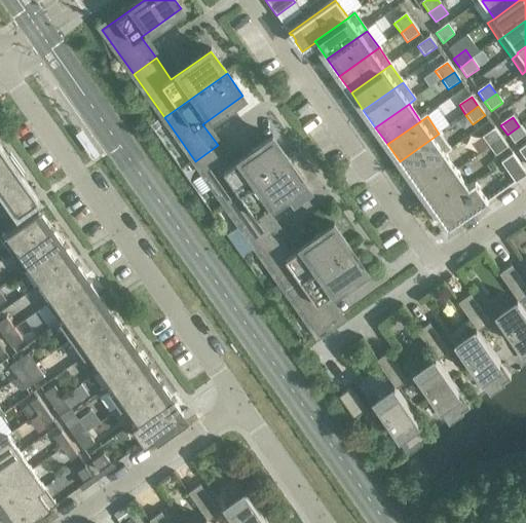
[(151,127),(155,133),(160,128),(157,123),(151,127)]
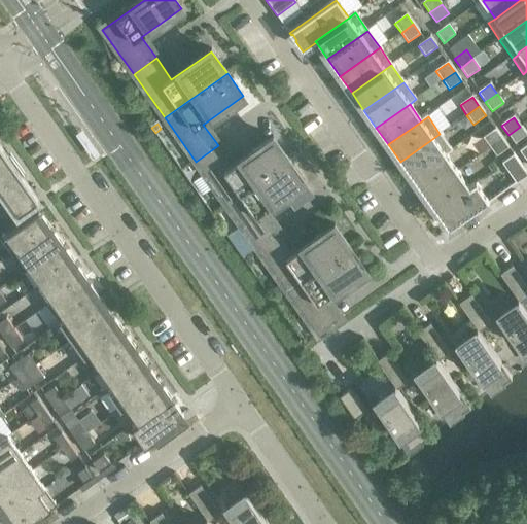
[(526,136),(520,127),(508,135),(515,144),(526,136)]
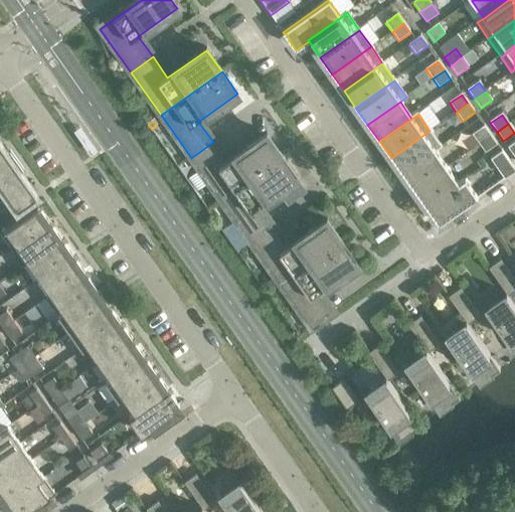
[(491,136),(484,127),(473,135),(479,145),(491,136)]
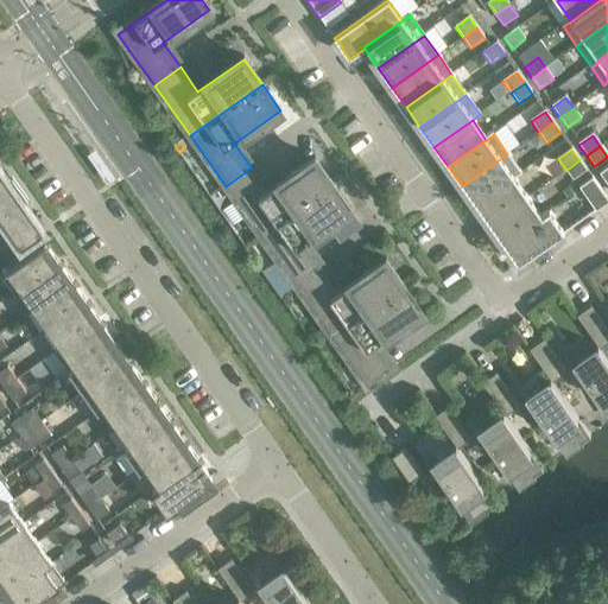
[(521,175),(507,154),(462,186),(475,207),(521,175)]
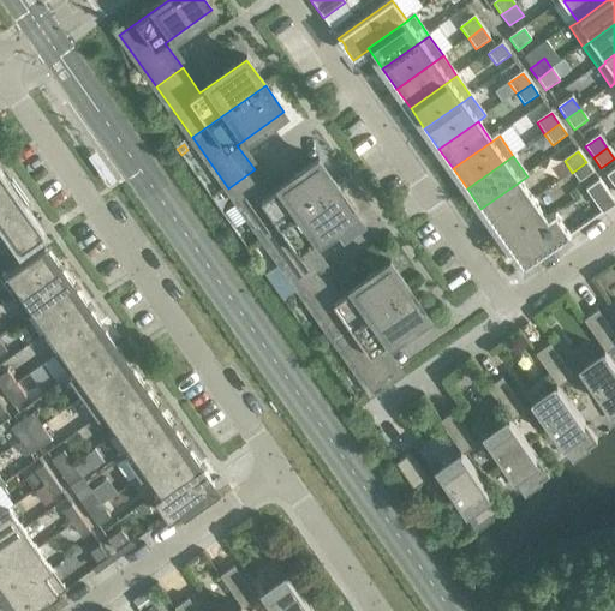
[(318,162),(294,179),(272,195),(255,169),(228,189),(263,239),(338,187),(318,162)]
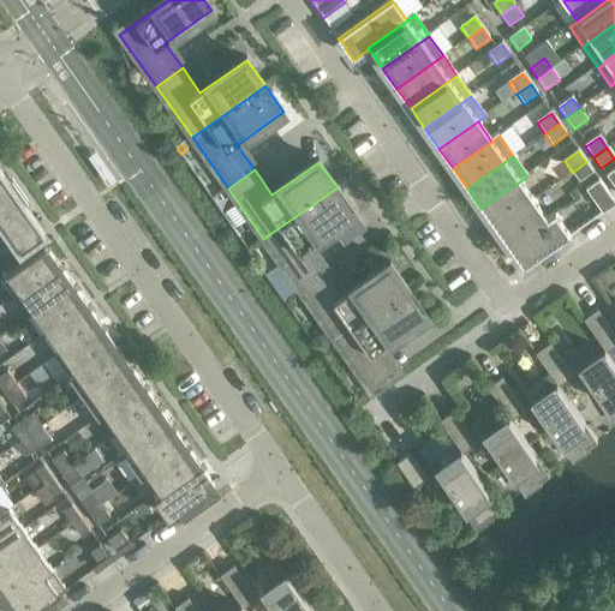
[(593,173),(586,162),(572,173),(579,183),(593,173)]
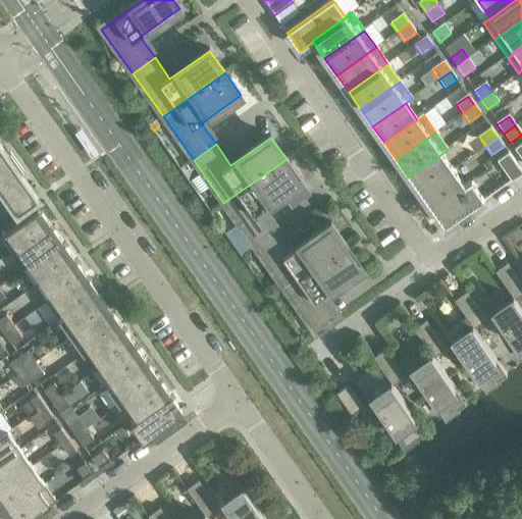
[(460,166),(448,150),(408,177),(420,195),(460,166)]
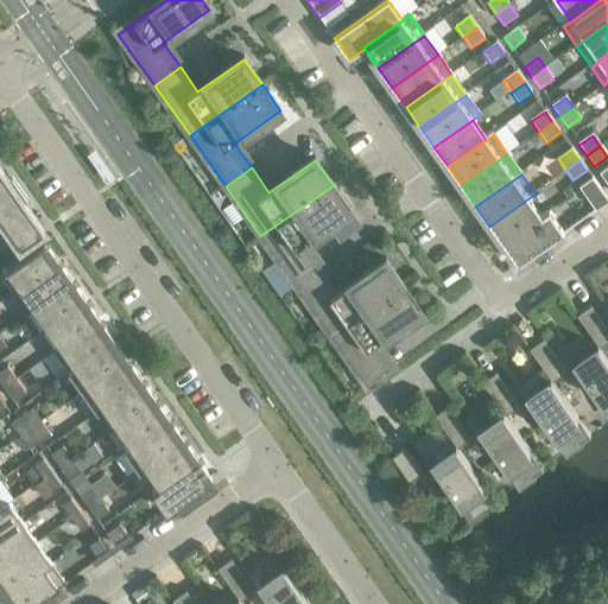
[(607,203),(607,201),(593,179),(580,189),(596,211),(607,203)]
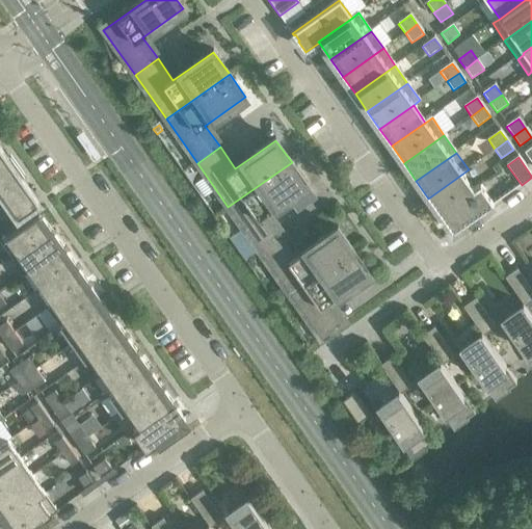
[(308,185),(292,162),(228,207),(259,252),(283,235),(267,214),(308,185)]
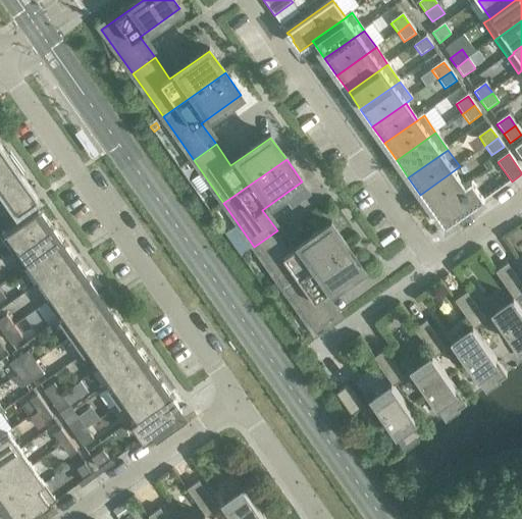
[(12,173),(6,166),(0,170),(0,185),(18,211),(38,198),(17,169),(12,173)]
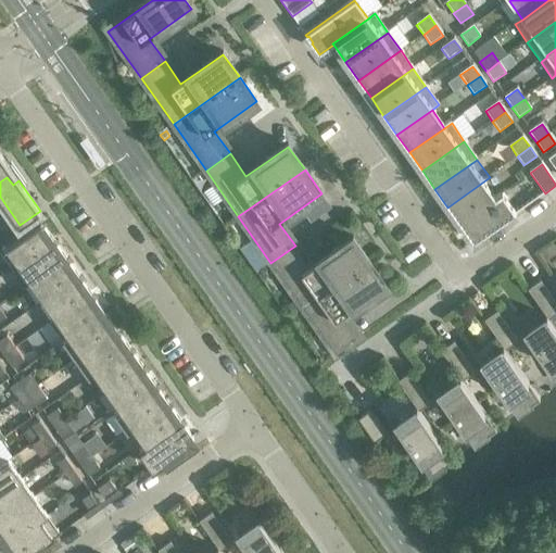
[(503,196),(490,177),(447,208),(460,225),(503,196)]
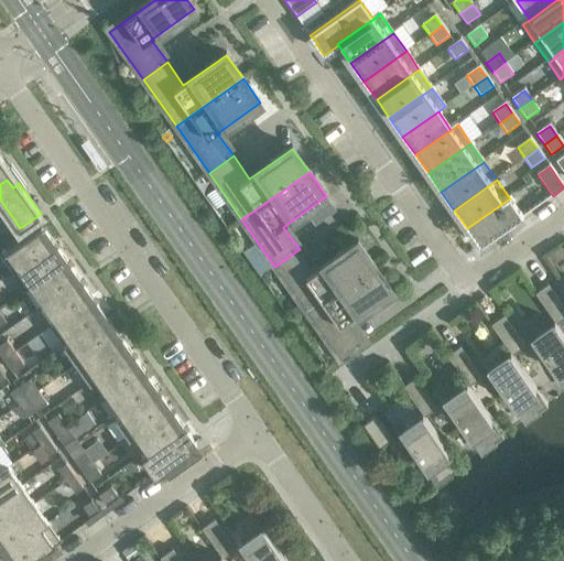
[(523,217),(510,198),(467,228),(480,248),(496,237),(495,235),(501,230),(502,233),(523,217)]
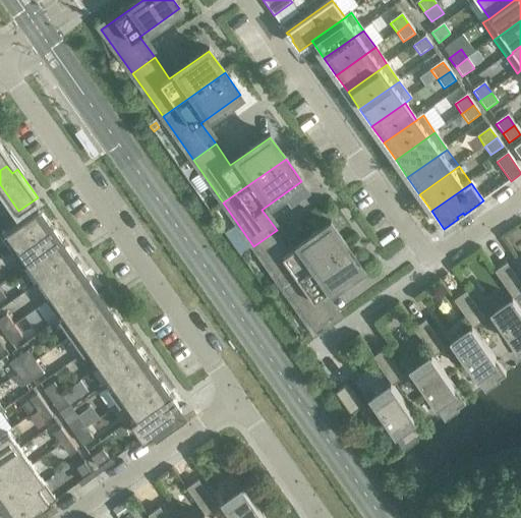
[(6,205),(0,209),(0,221),(1,223),(13,214),(6,205)]
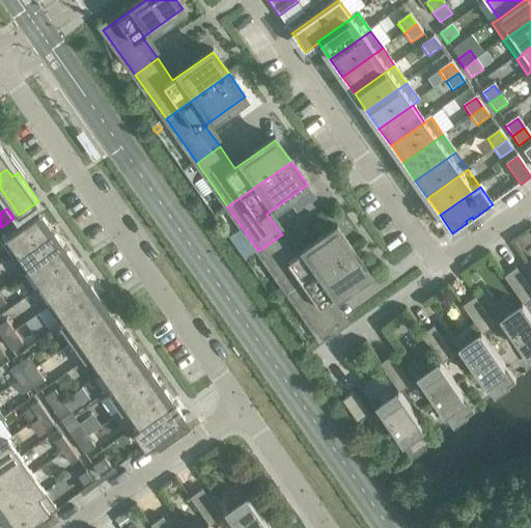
[(39,214),(38,212),(0,239),(0,241),(11,258),(51,230),(39,215),(39,214)]
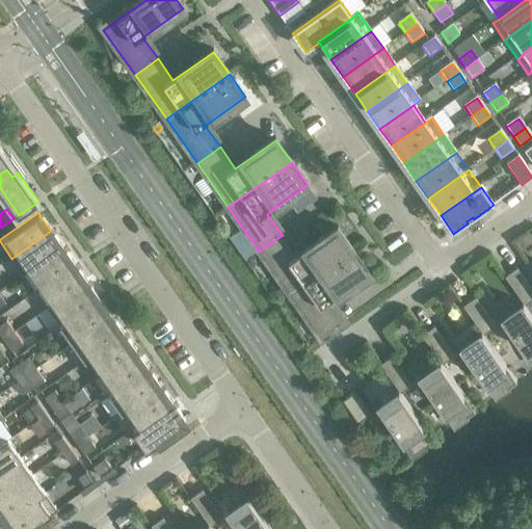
[(338,229),(317,243),(297,257),(283,235),(259,252),(290,296),(353,250),(338,229)]
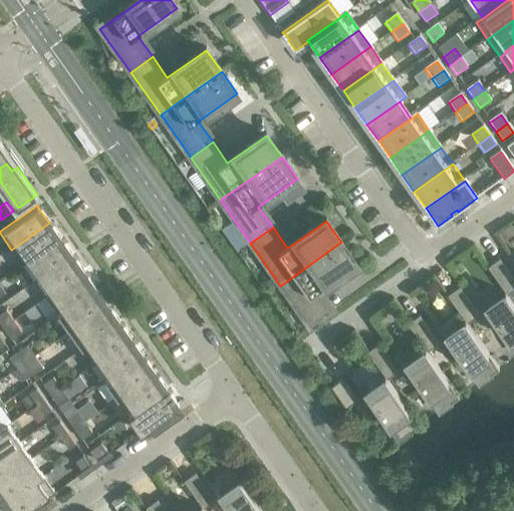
[(60,240),(49,223),(11,250),(23,266),(29,262),(60,240)]
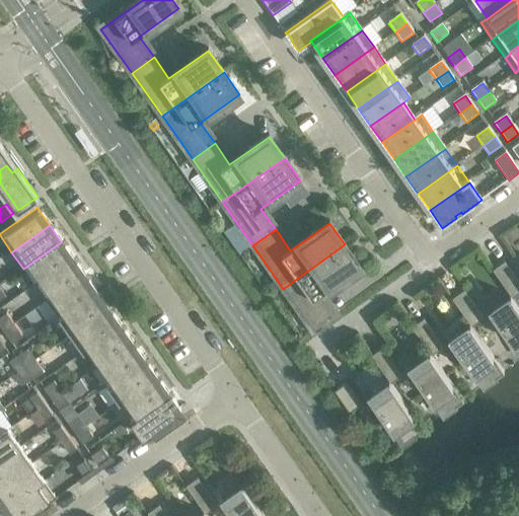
[(73,260),(61,242),(29,265),(42,282),(73,260)]
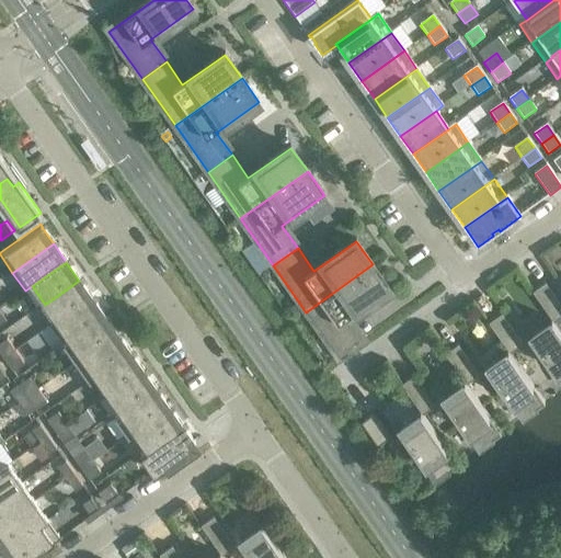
[(390,288),(373,264),(306,312),(340,360),(364,342),(347,319),(390,288)]
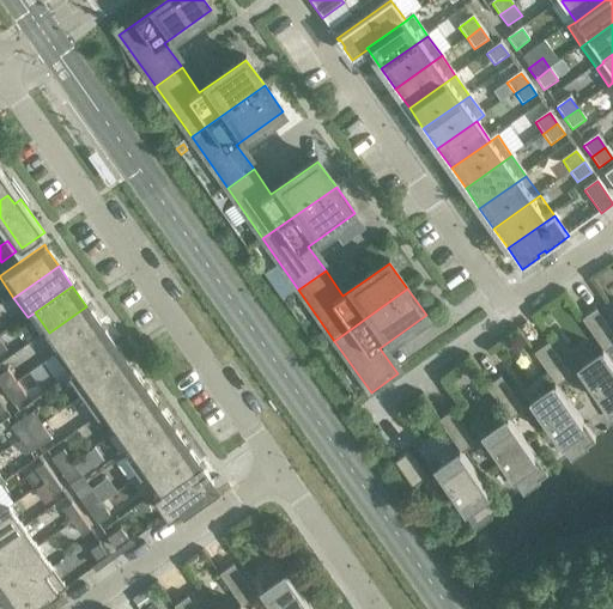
[(101,326),(86,306),(49,333),(62,352),(101,326)]
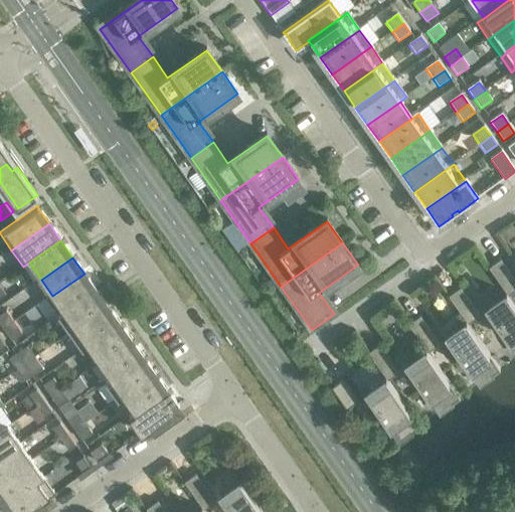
[(489,271),(506,295),(508,298),(514,292),(514,283),(501,263),(489,271)]
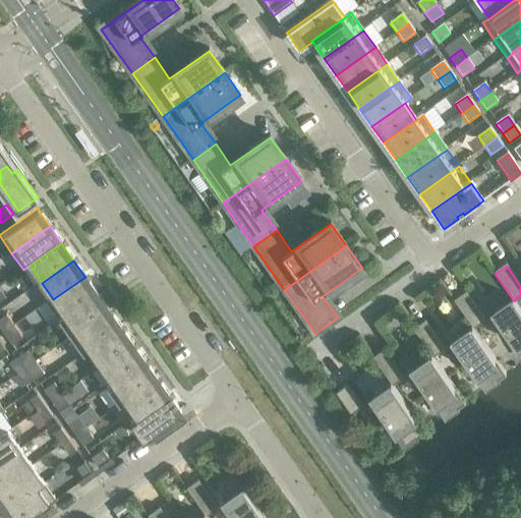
[(98,294),(85,277),(53,299),(48,304),(59,321),(98,294)]
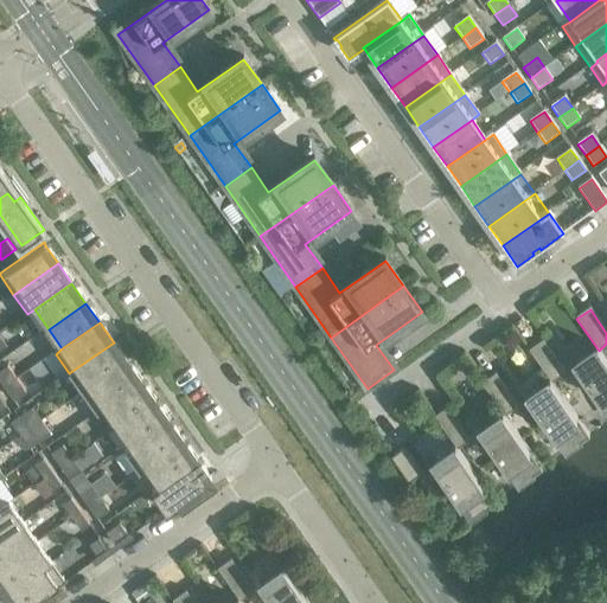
[(127,363),(114,342),(69,373),(83,393),(127,363)]
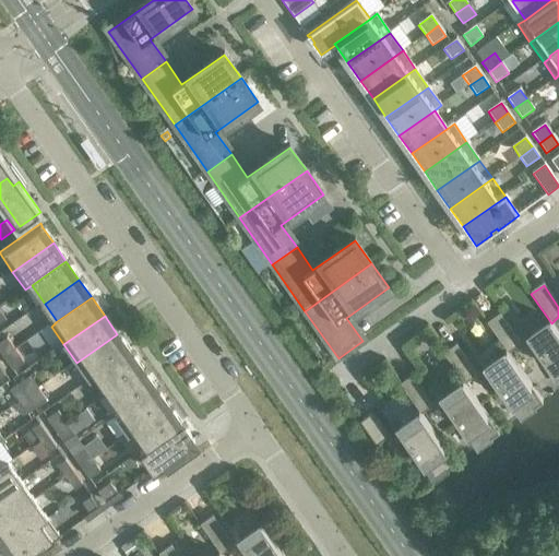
[(487,324),(506,351),(508,354),(521,345),(500,316),(487,324)]
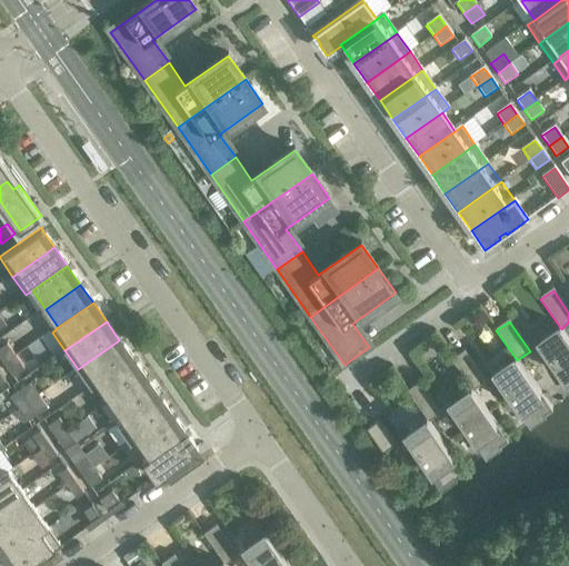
[(568,339),(561,329),(559,326),(558,327),(560,329),(539,345),(568,387),(568,339)]
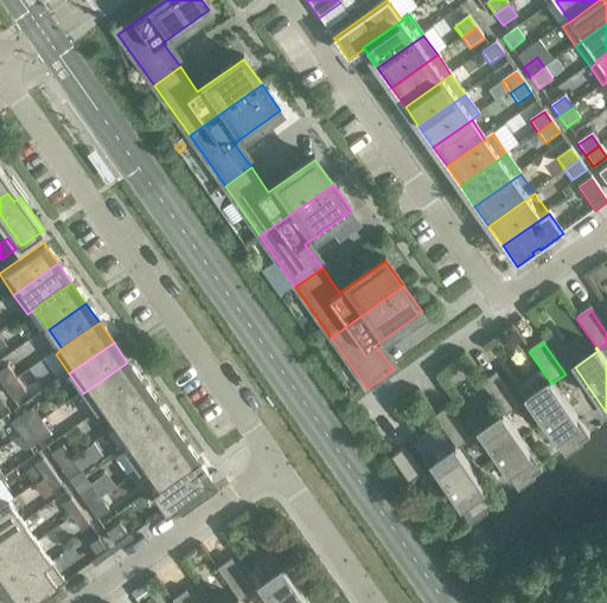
[(141,382),(127,363),(83,393),(97,414),(104,408),(141,382)]
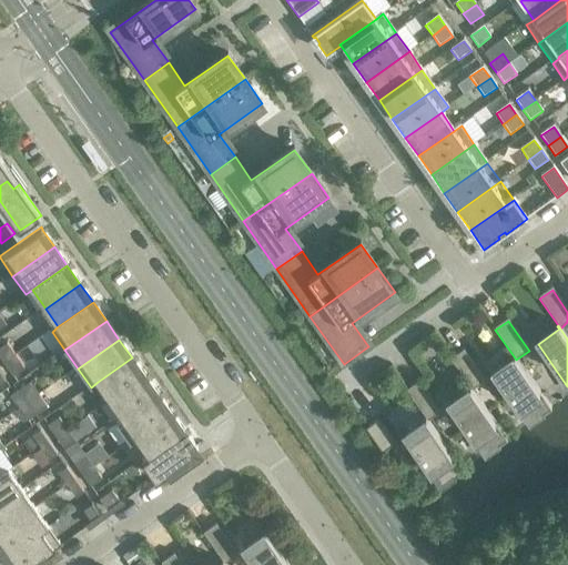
[(7,345),(0,350),(0,359),(4,365),(16,357),(7,345)]
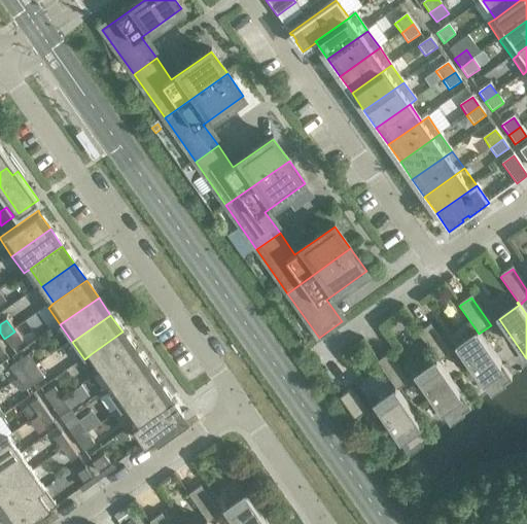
[(418,335),(435,360),(437,362),(450,354),(430,326),(418,335)]
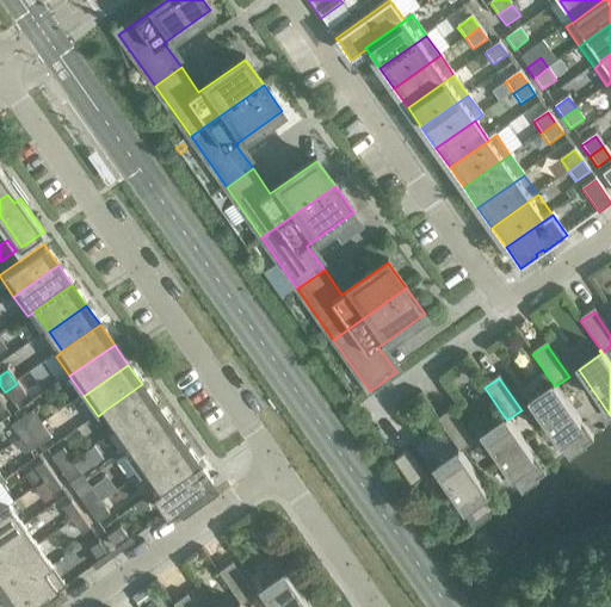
[(593,440),(555,386),(553,383),(551,384),(554,386),(531,403),(569,457),(593,440)]
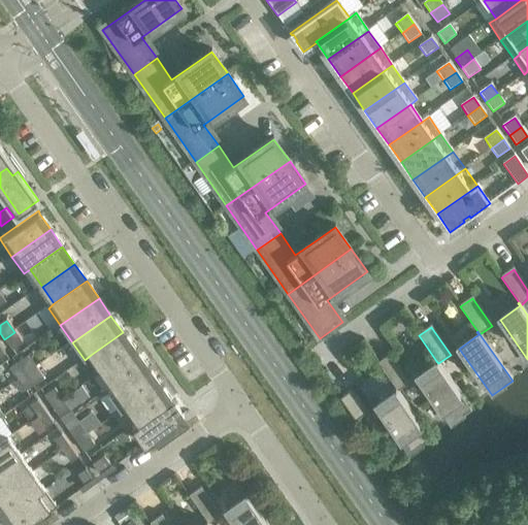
[(22,343),(14,332),(4,339),(11,350),(22,343)]
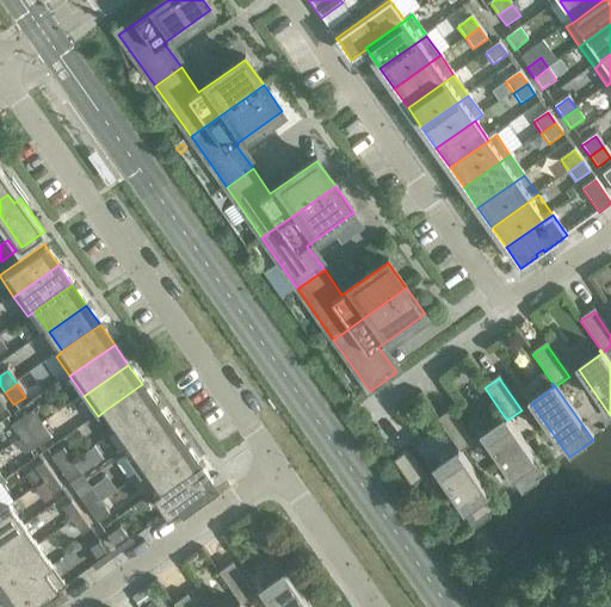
[(156,404),(142,384),(105,410),(118,431),(156,404)]
